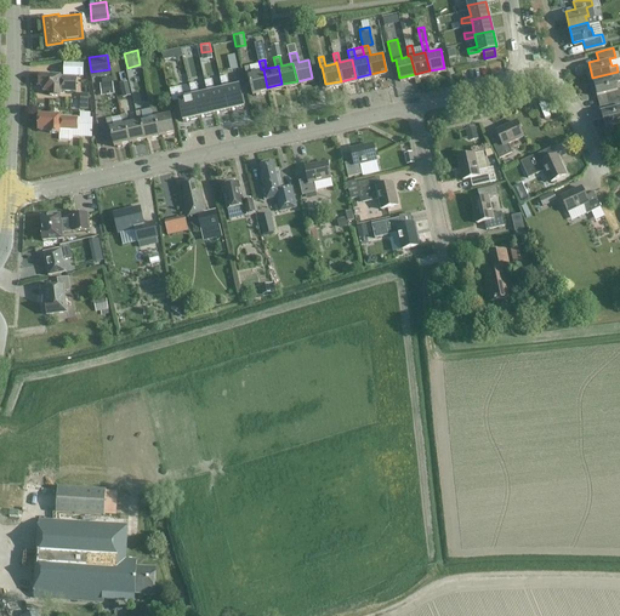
[(263,69),(261,69),(251,72),(249,62),(244,63),(246,74),(248,74),(251,91),(267,87),(263,69)]
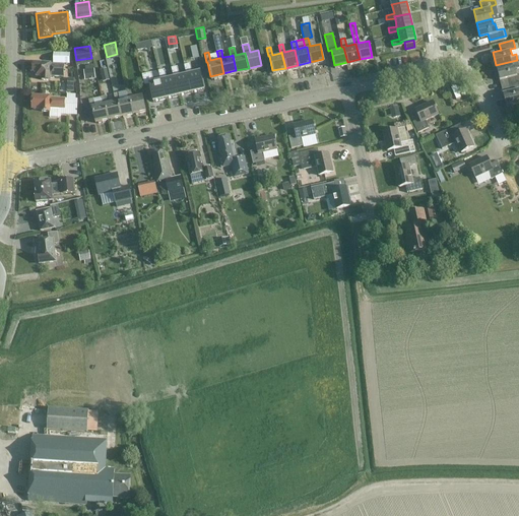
[(50,60),(33,59),(31,68),(36,69),(35,73),(41,73),(41,76),(49,77),(49,73),(62,73),(63,62),(50,61),(50,60)]
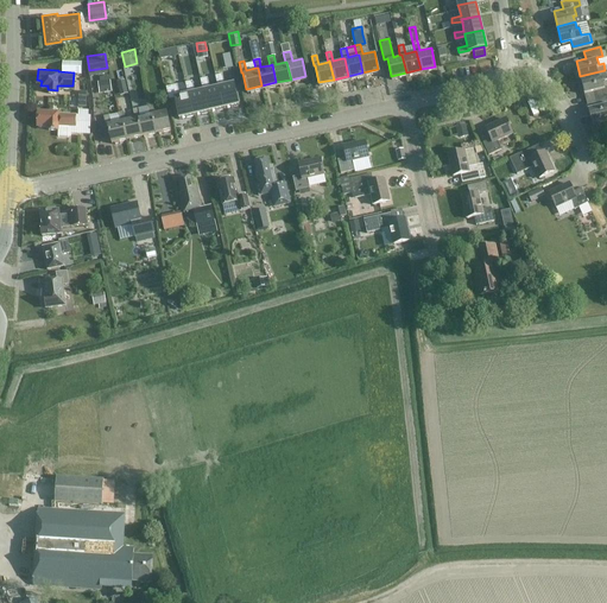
[(606,83),(604,84),(601,77),(606,76),(605,70),(580,76),(583,91),(593,89),(595,96),(606,93),(606,83)]
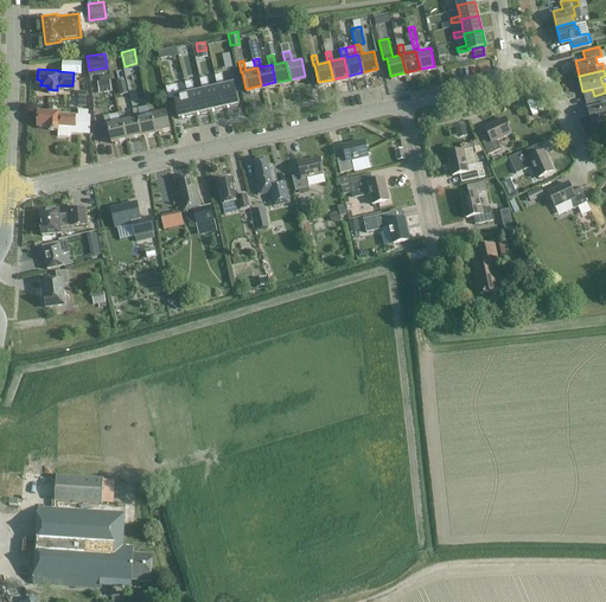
[(221,71),(214,72),(217,84),(218,84),(223,106),(238,102),(234,81),(224,83),(221,71)]
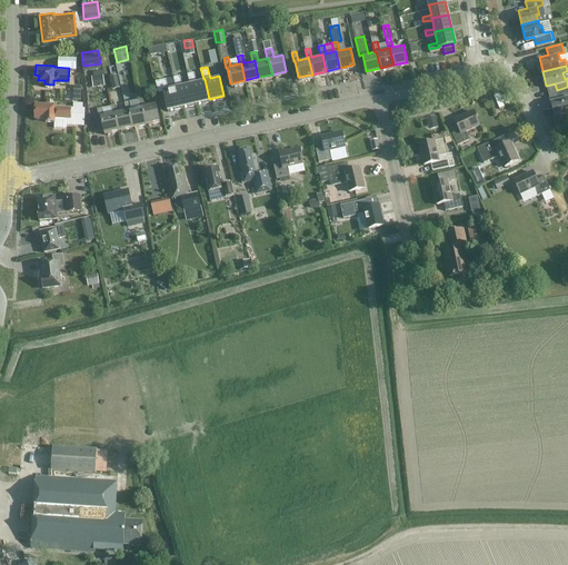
[(193,69),(187,71),(189,82),(190,82),(195,102),(209,99),(205,79),(203,79),(196,80),(193,69)]
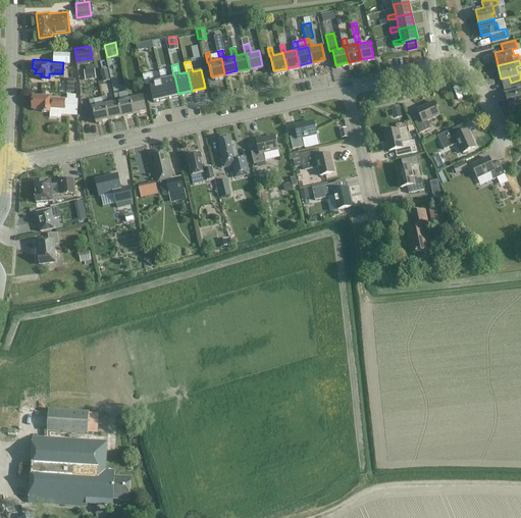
[(106,65),(99,67),(102,79),(109,78),(106,65)]
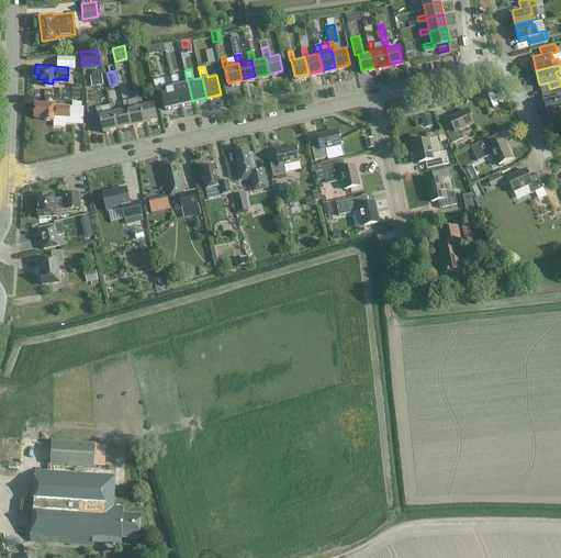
[(177,71),(170,74),(172,85),(175,84),(179,103),(192,101),(188,81),(187,81),(179,82),(177,71)]
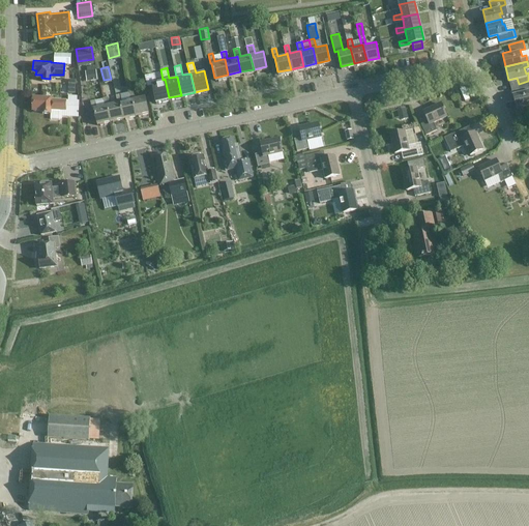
[(153,70),(144,72),(146,84),(151,83),(155,100),(169,97),(165,79),(163,80),(156,81),(153,70)]
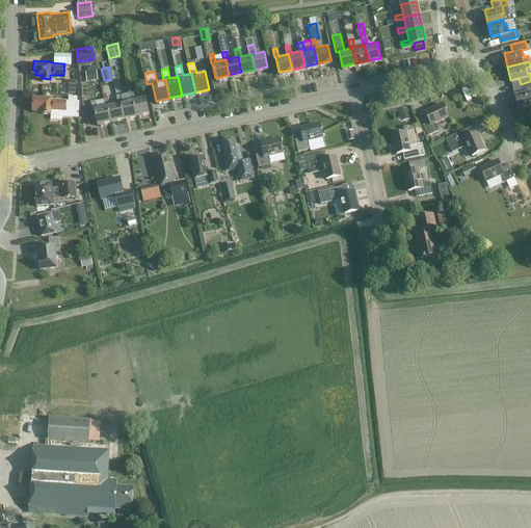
[(530,81),(521,84),(522,90),(513,93),(518,106),(530,102),(530,81)]
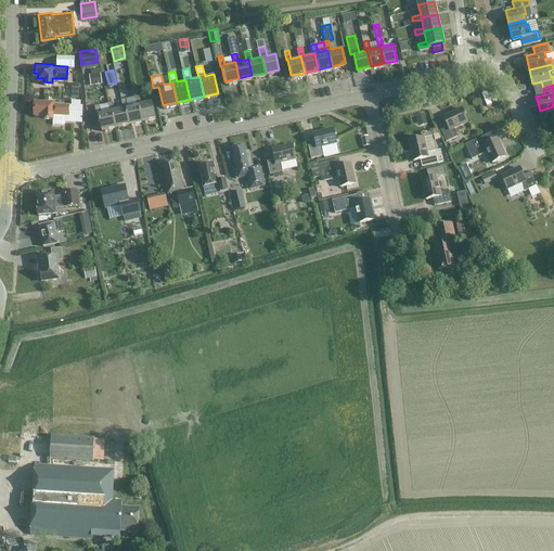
[(138,102),(141,118),(155,115),(152,99),(141,102),(139,93),(134,94),(136,103),(138,102)]
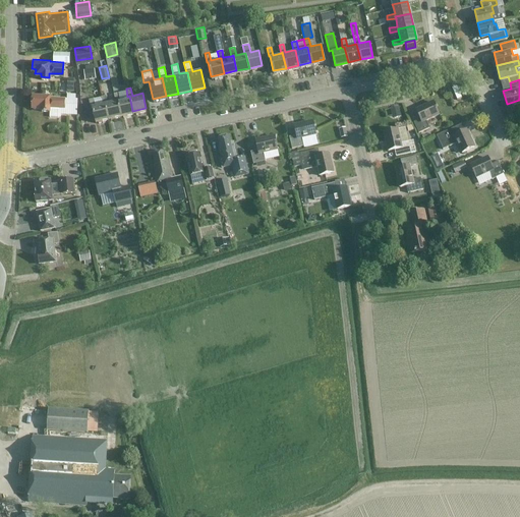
[(129,96),(127,97),(119,98),(118,90),(113,91),(115,99),(117,99),(120,114),(132,111),(129,96)]
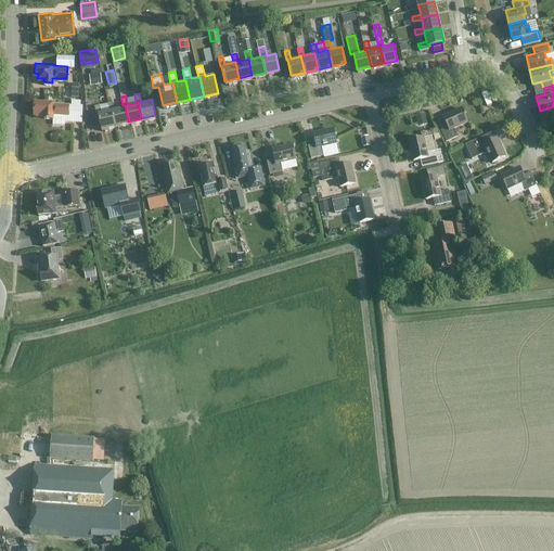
[(53,100),(35,99),(34,103),(33,103),(33,107),(34,109),(34,113),(43,113),(43,115),(52,116),(52,112),(68,113),(68,102),(53,101),(53,100)]
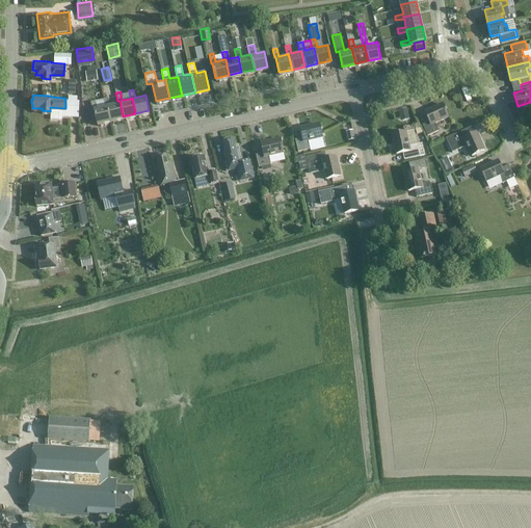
[(120,101),(117,101),(109,103),(107,95),(103,96),(105,104),(106,104),(110,120),(123,116),(120,101)]
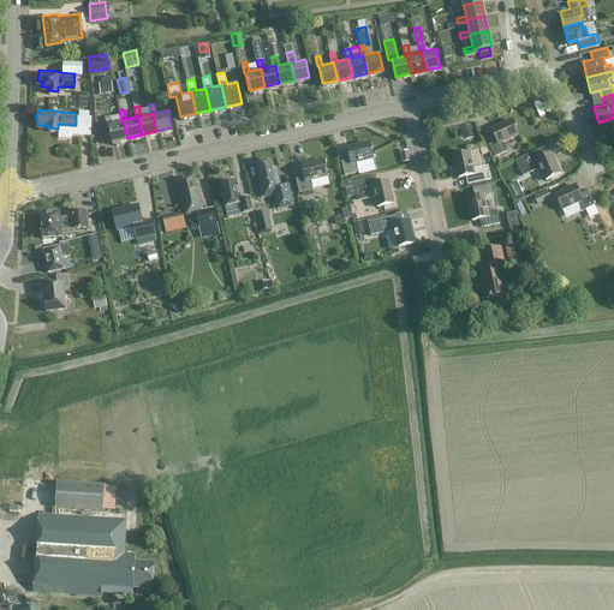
[(123,120),(121,120),(112,123),(109,113),(105,114),(106,124),(108,124),(112,142),(127,138),(123,120)]
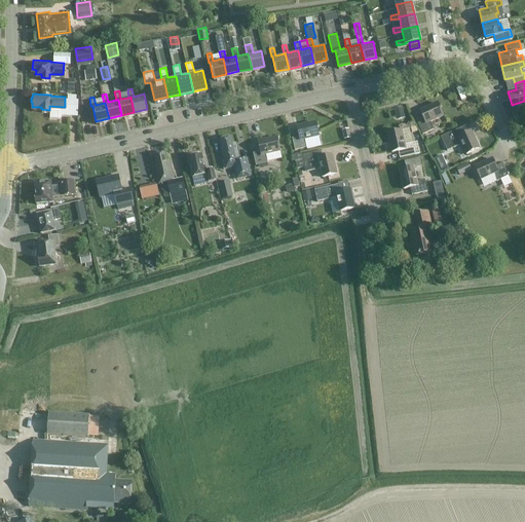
[(417,120),(422,132),(433,126),(429,118),(443,112),(437,100),(419,109),(423,117),(417,120)]
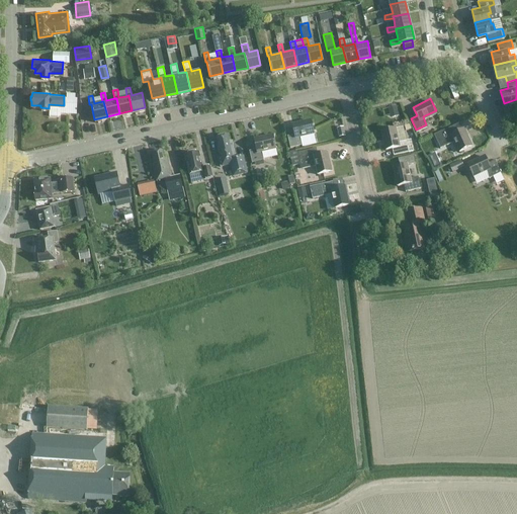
[(388,104),(390,114),(397,113),(398,112),(397,108),(396,102),(392,103),(388,104)]
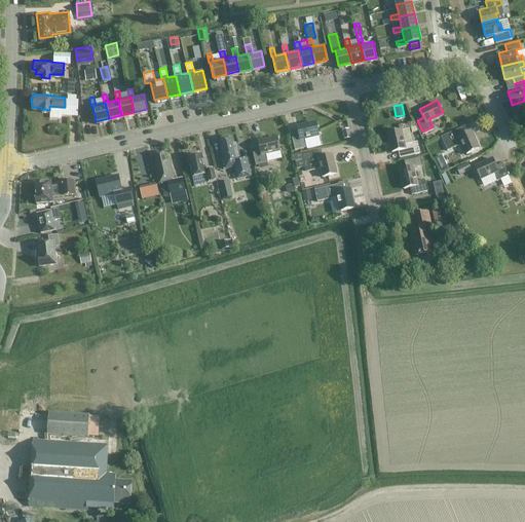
[(291,135),(294,147),(306,144),(304,136),(319,133),(315,119),(296,123),(298,134),(291,135)]
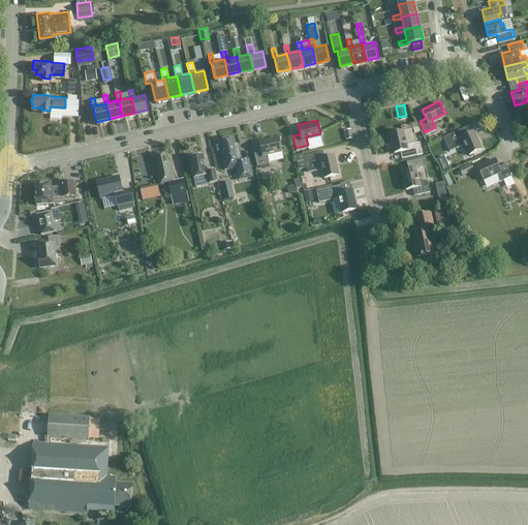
[(472,128),(469,122),(449,131),(442,134),(448,149),(464,142),(468,152),(480,147),(472,128)]
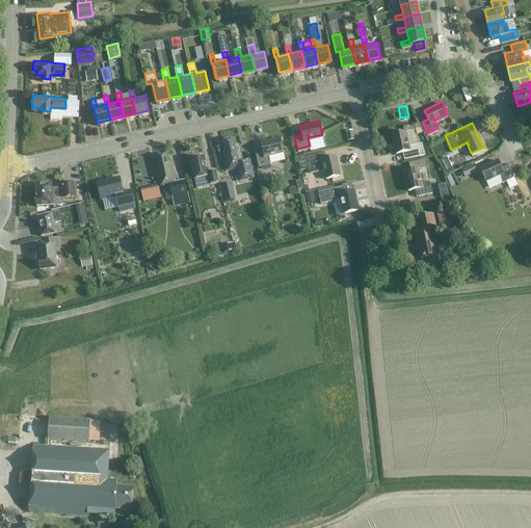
[(352,127),(345,128),(347,138),(354,136),(352,127)]
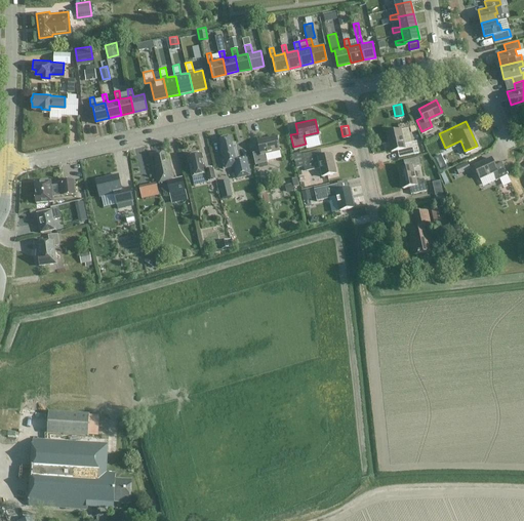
[(408,125),(400,127),(403,142),(411,139),(408,125)]
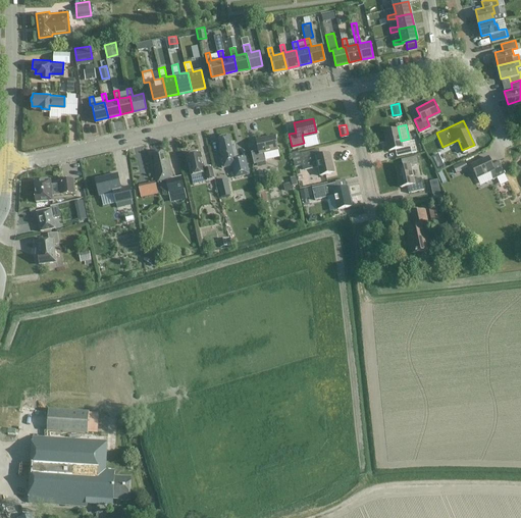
[(398,126),(384,130),(388,148),(398,146),(400,153),(416,149),(414,143),(410,144),(409,139),(401,141),(398,126)]
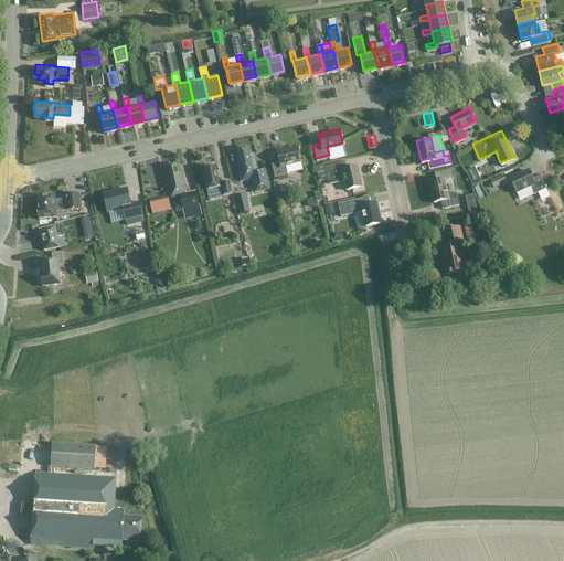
[(253,150),(249,151),(247,144),(235,147),(238,159),(236,159),(238,167),(237,168),(240,178),(251,176),(254,189),(268,186),(264,167),(257,169),(253,150)]
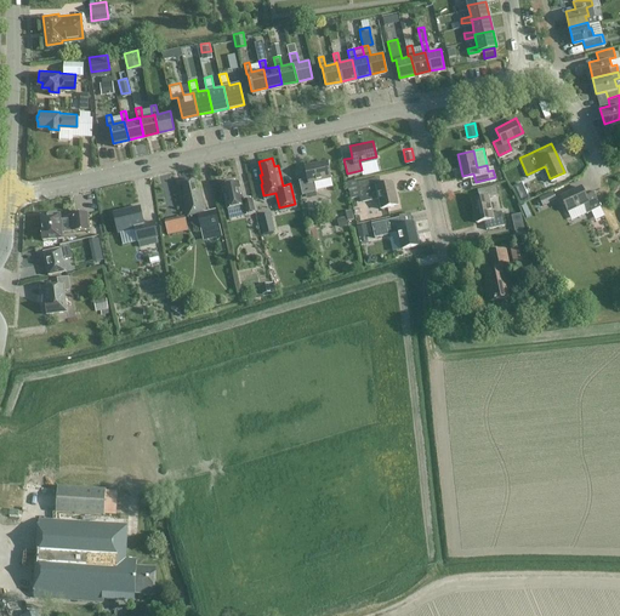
[(299,177),(301,192),(316,188),(313,178),(330,175),(326,159),(303,164),(306,176),(299,177)]
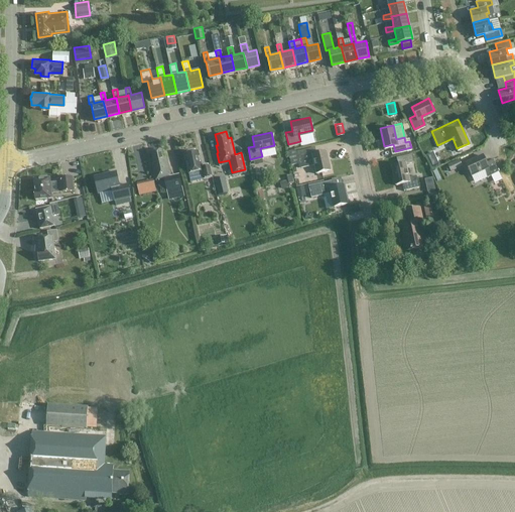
[(315,151),(314,144),(295,148),(294,146),(287,148),(290,162),(313,156),(316,170),(330,167),(325,149),(315,151)]
